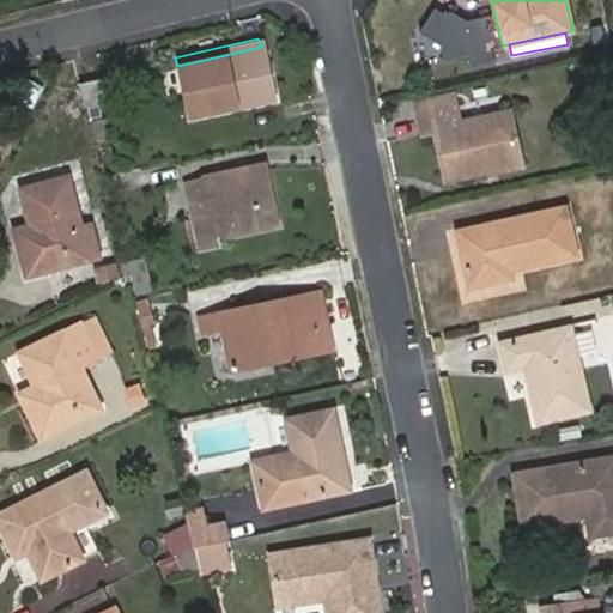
[(261,47),(177,66),(189,119),(272,98),(261,47)]
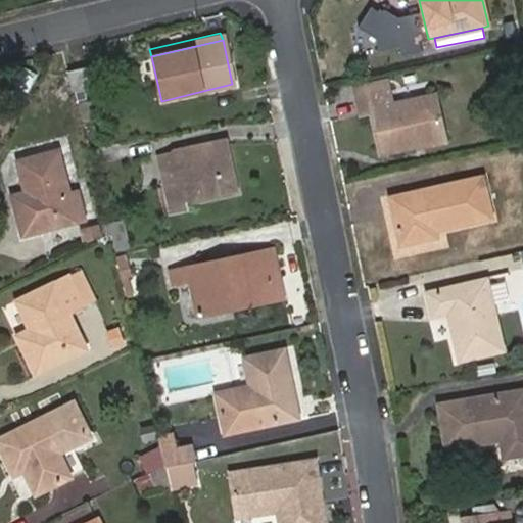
[(88,65),(63,72),(68,92),(93,87),(88,65)]
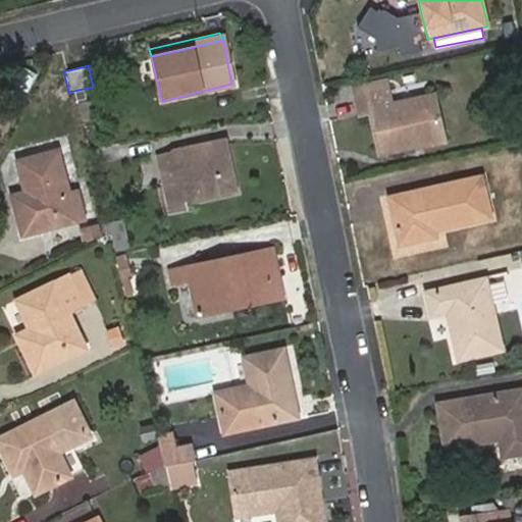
[(355,86),(357,98),(389,91),(386,77),(355,86)]
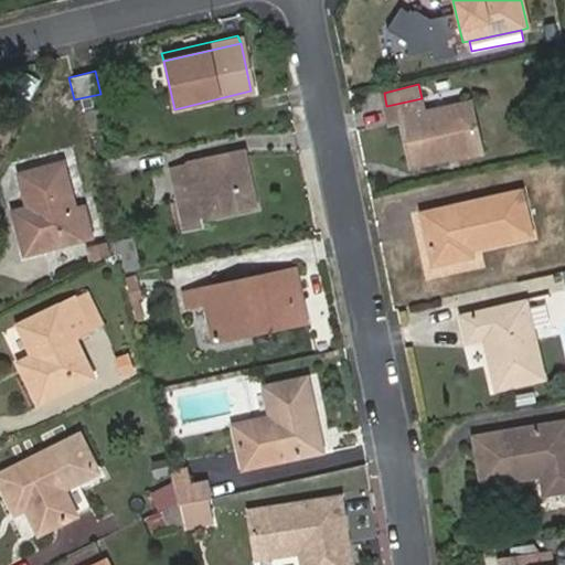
[(422,98),(386,106),(391,125),(404,121),(415,166),(449,158),(448,151),(479,145),(469,105),(426,116),(422,98)]
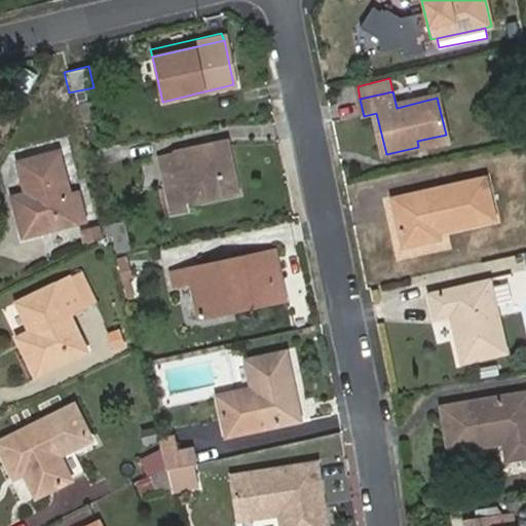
[(417,141),(418,147),(447,140),(446,135),(417,141)]
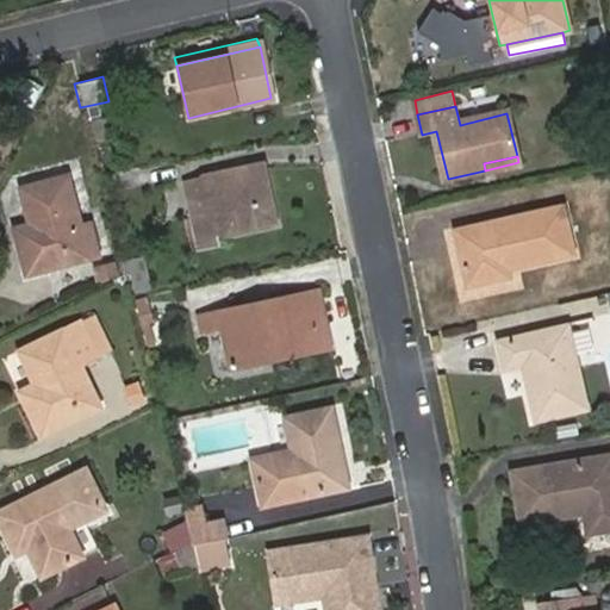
[(262,166),(205,178),(213,211),(194,216),(201,247),(221,243),(219,235),(275,222),(262,166)]
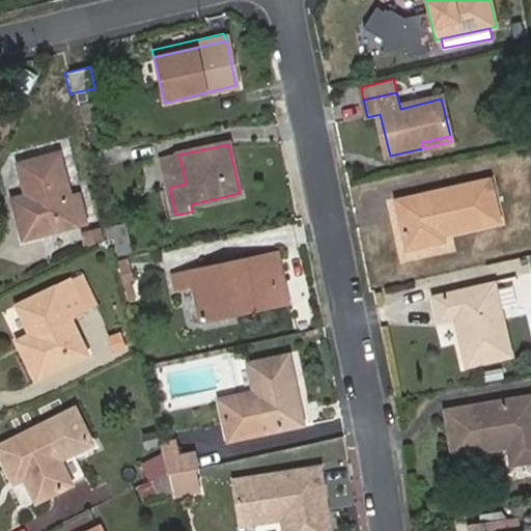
[(12,166),(21,196),(24,207),(10,211),(19,240),(79,221),(72,194),(63,196),(51,154),(12,166)]
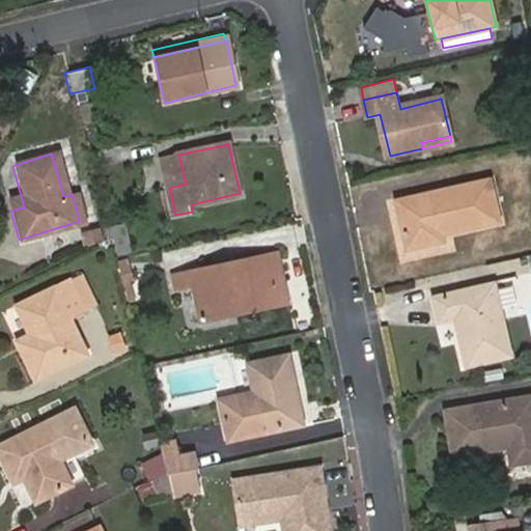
[(186,184),(178,155),(162,159),(169,188),(186,184)]
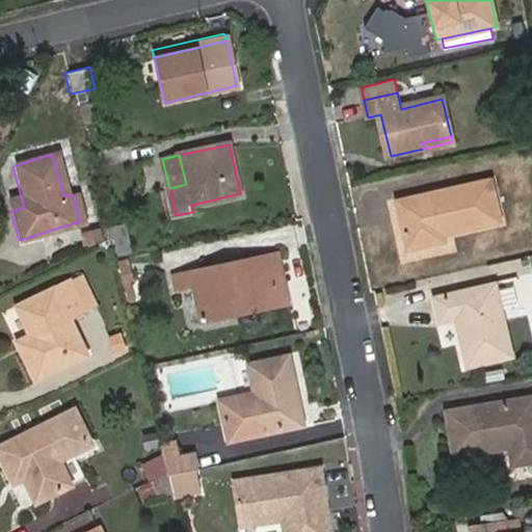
[(396,198),(406,246),(444,239),(442,232),(499,220),(490,179),(396,198)]
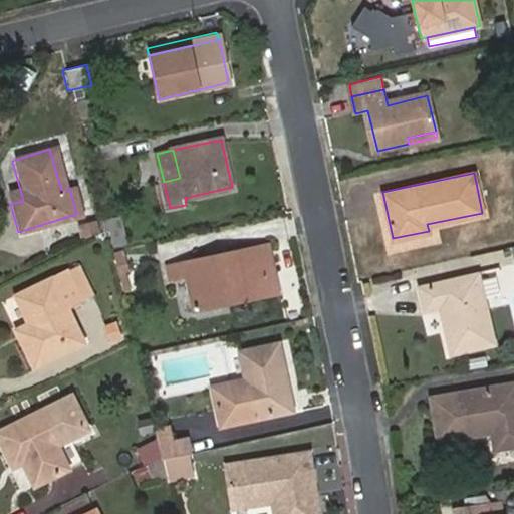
[(23,201),(20,190),(7,194),(10,204),(23,201)]
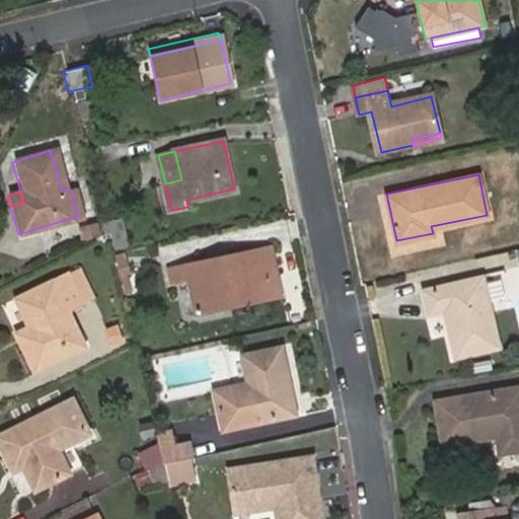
[(124,217),(107,220),(114,248),(130,245),(124,217)]
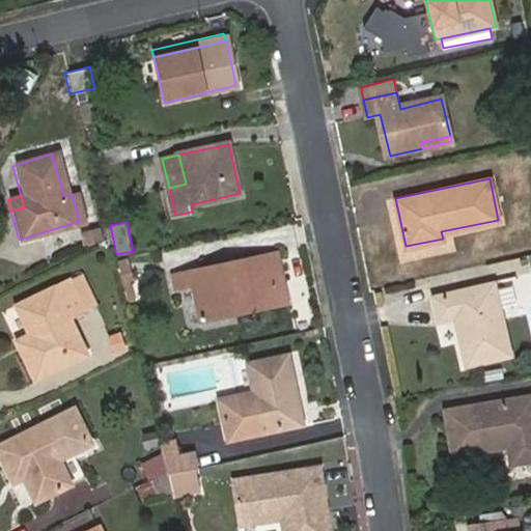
[(96,229),(76,234),(79,248),(98,242),(96,229)]
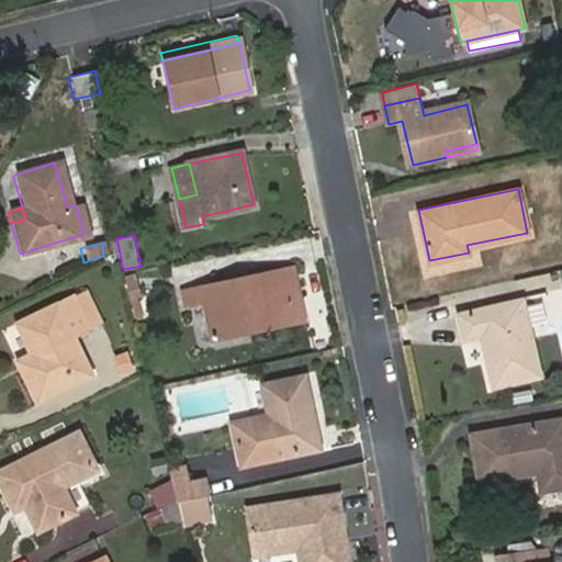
[(290,261),(273,266),(278,288),(285,287),(287,294),(298,291),(290,261)]
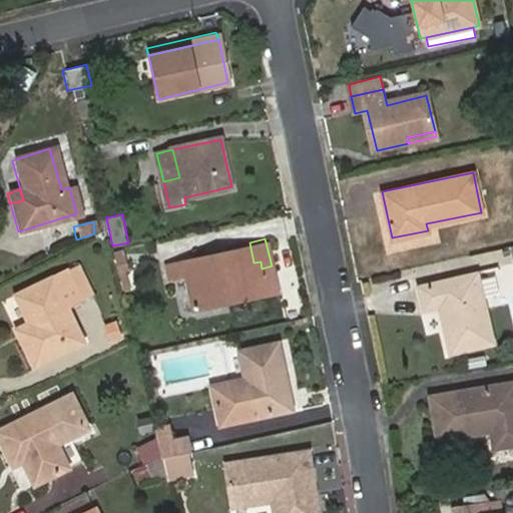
[(253,263),(249,242),(181,259),(165,262),(177,312),(226,300),(224,290),(259,282),(261,293),(277,289),(272,266),(262,269),(261,262),(253,263)]
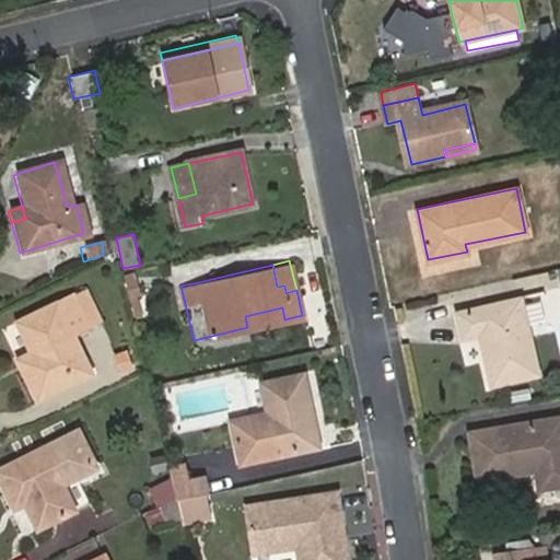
[(143,314),(133,272),(123,275),(133,316),(143,314)]
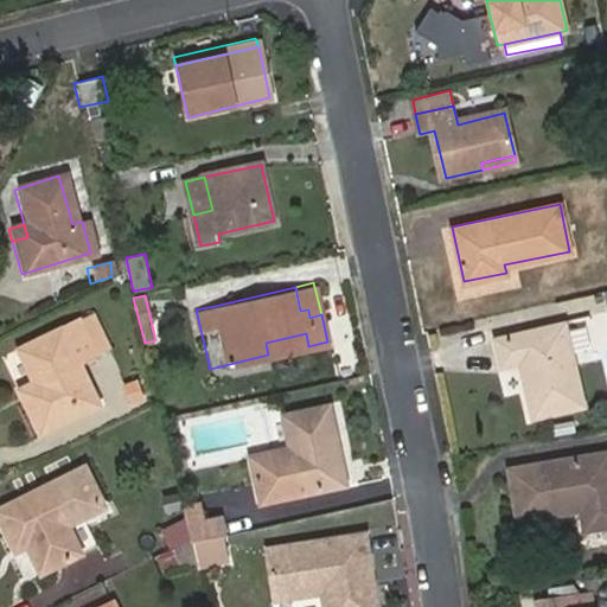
[(17,351),(32,383),(38,394),(21,402),(38,434),(95,404),(75,365),(108,349),(90,314),(17,351)]
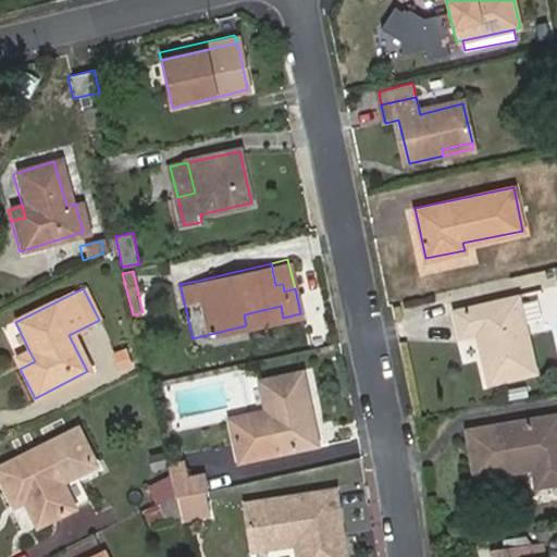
[(482,332),(493,384),(537,374),(521,297),(458,310),(465,336),(482,332)]
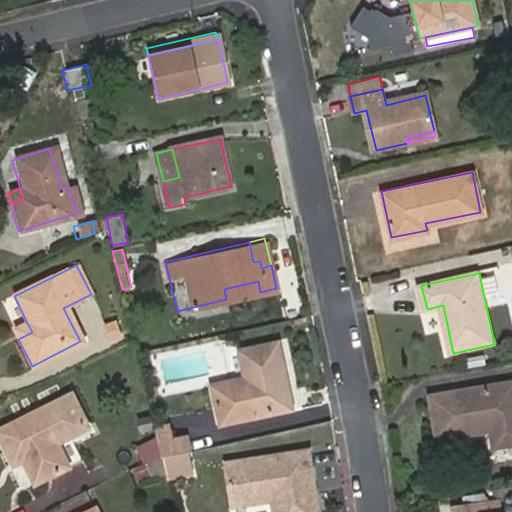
[(224,289),(226,299),(260,292),(258,281),(224,289)]
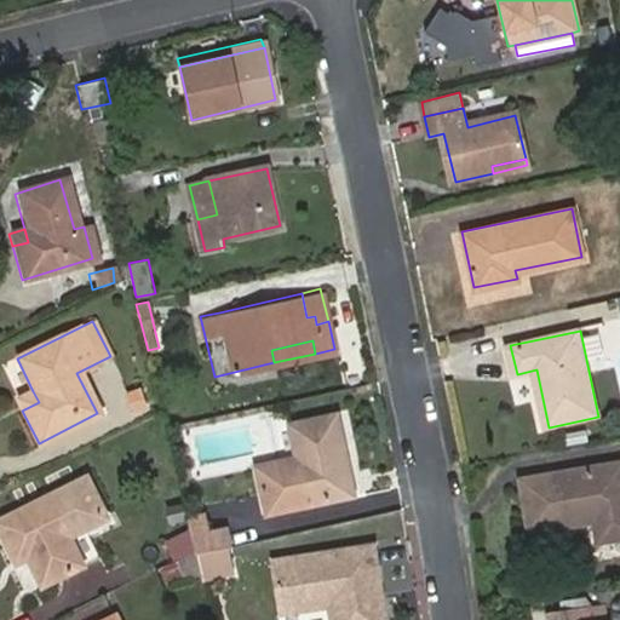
[(0,359),(0,362),(13,391),(24,385),(11,355),(0,359)]
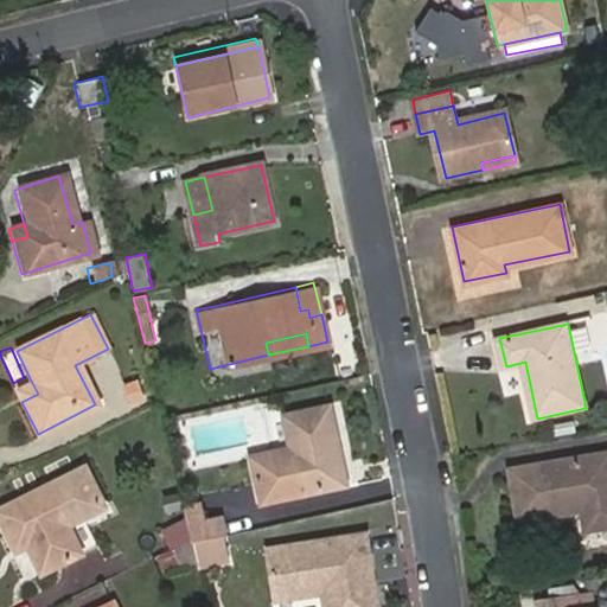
[(38,394),(32,383),(16,391),(21,402),(38,394)]
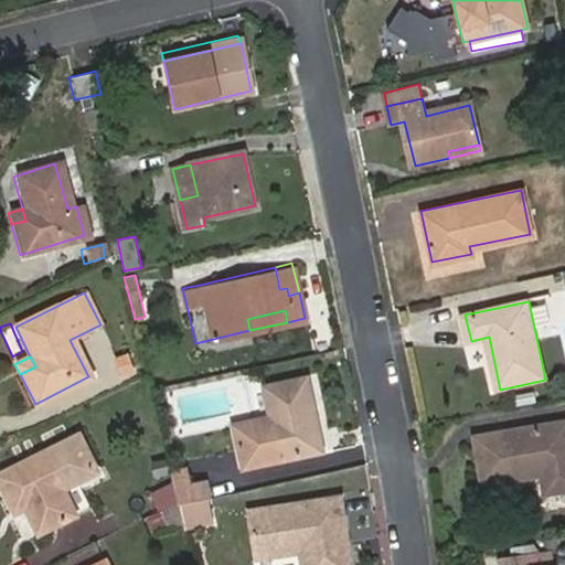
[(124,356),(110,360),(116,381),(130,376),(124,356)]
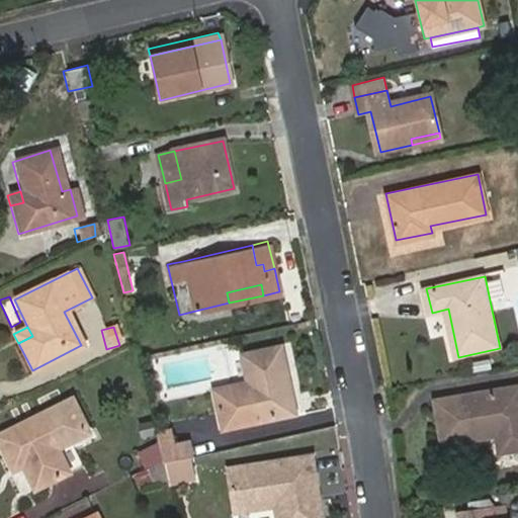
[(278,345),(240,352),(246,381),(212,389),(221,425),(291,411),(278,345)]
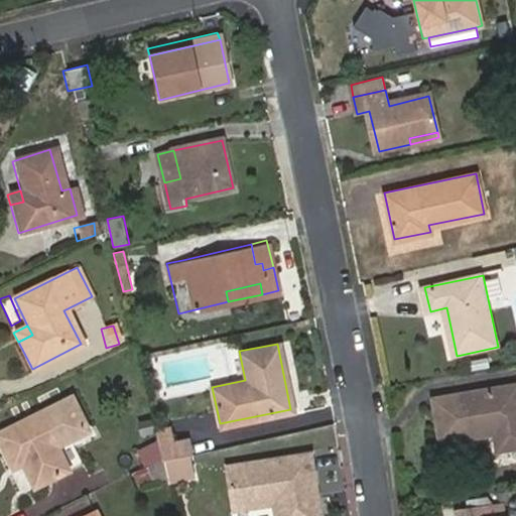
[(515,383),(433,398),(440,439),(494,431),(497,449),(515,445),(515,383)]
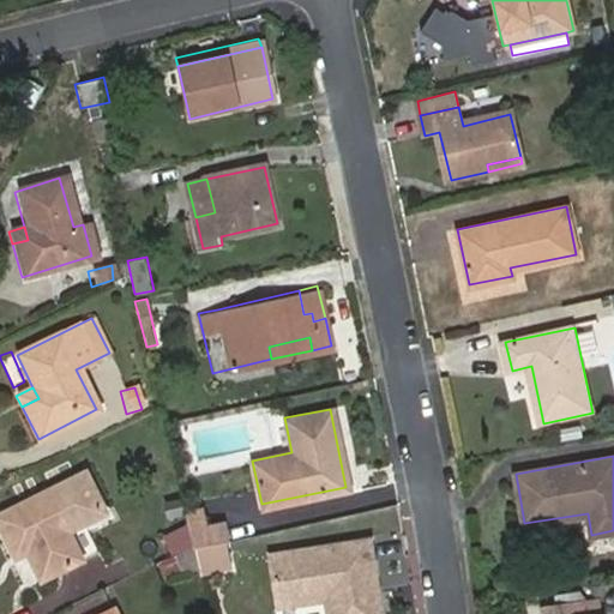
[(59,524),(95,505),(79,473),(0,512),(0,535),(11,557),(23,549),(38,579),(94,551),(82,523),(64,533),(59,524)]
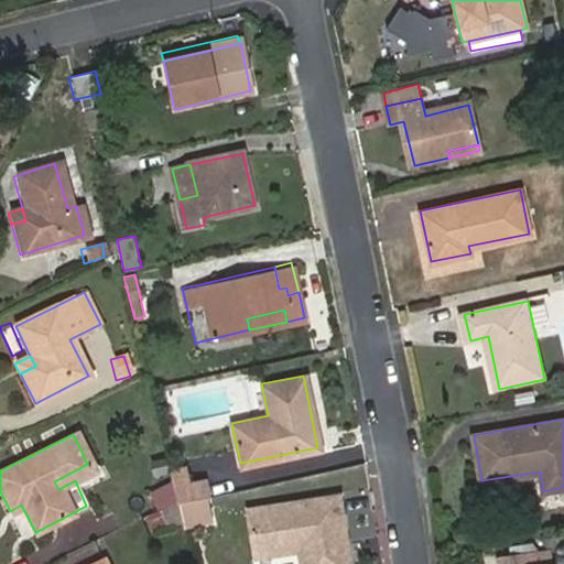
[(91,473),(87,464),(54,481),(58,489),(75,480),(91,473)]
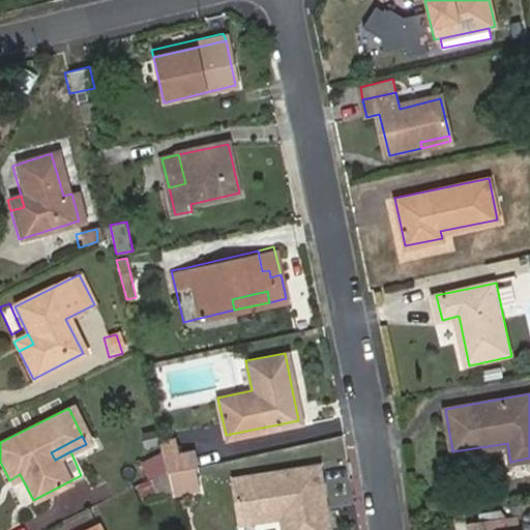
[(174,437),(159,442),(163,453),(167,469),(168,473),(189,468),(199,465),(194,448),(178,452),(174,437)]
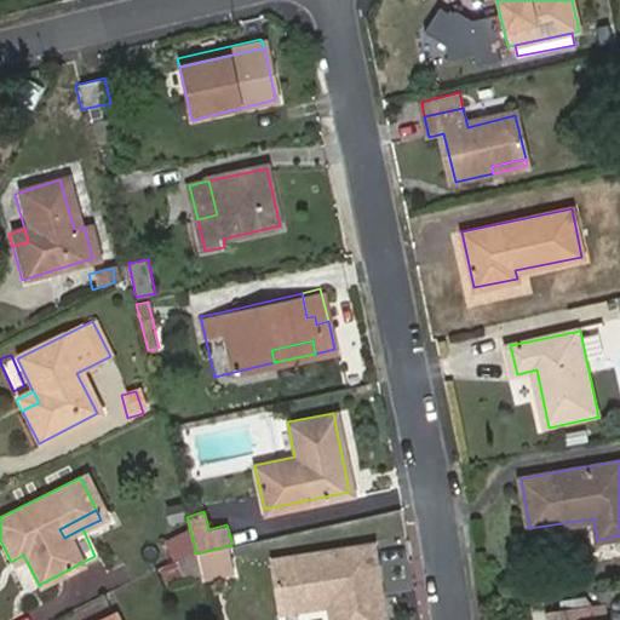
[(165,543),(172,560),(195,549),(190,530),(165,543)]
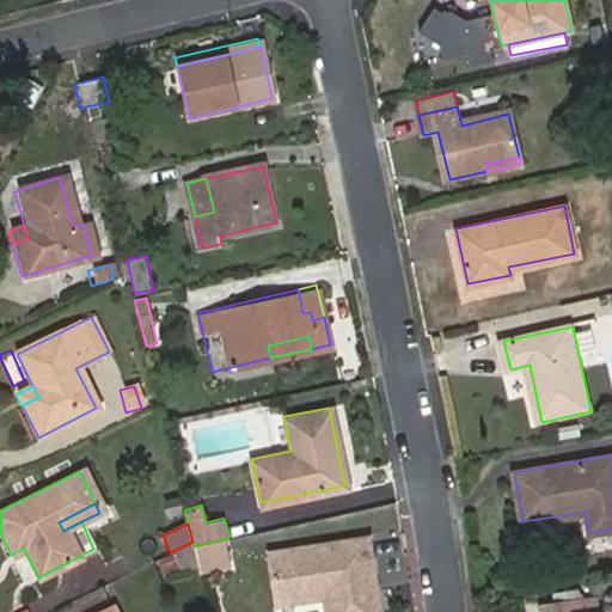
[(325,595),(329,611),(379,611),(365,536),(316,546),(268,555),(277,605),(325,595)]
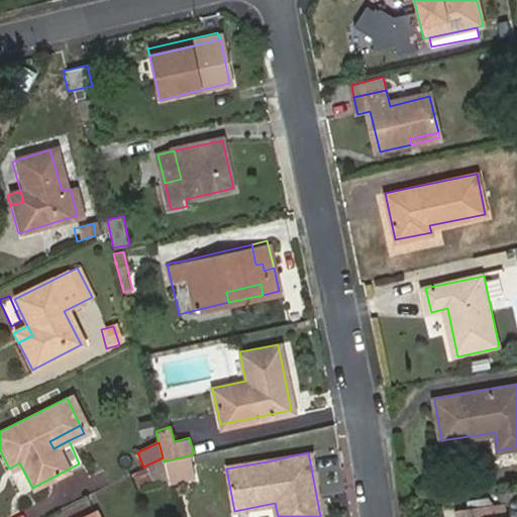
[(164,461),(168,479),(168,480),(189,475),(185,456),(164,461)]
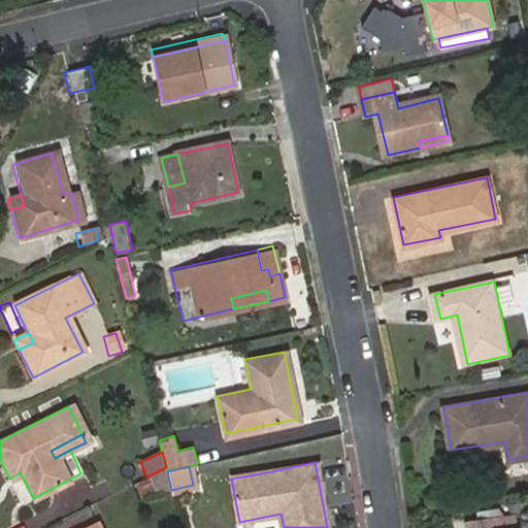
[(171,489),(167,471),(166,467),(149,475),(150,479),(154,494),(171,489)]
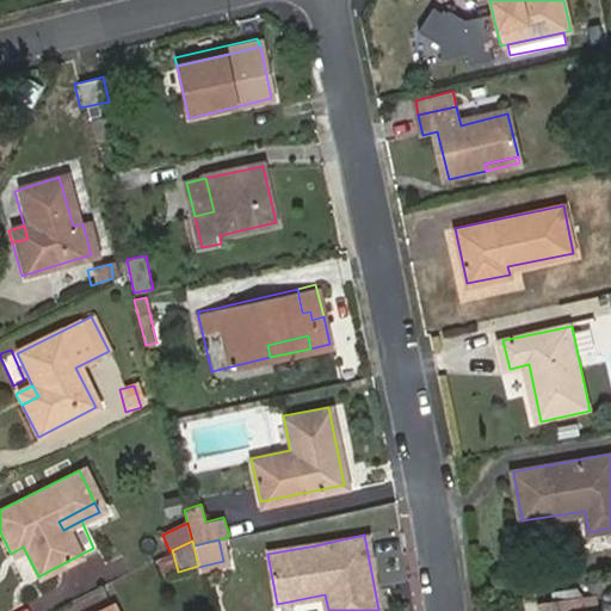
[(178,572),(173,554),(158,559),(164,576),(178,572)]
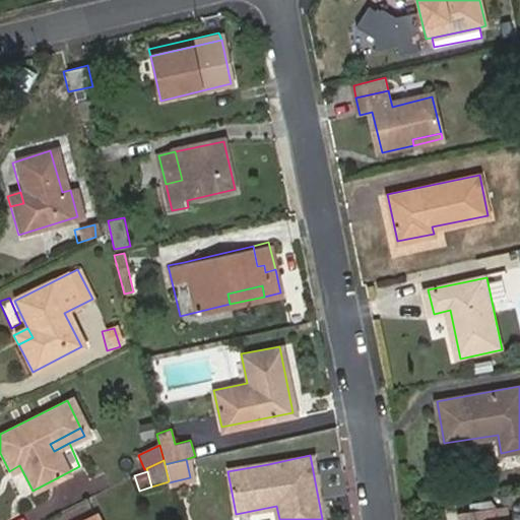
[(507,519),(506,509),(486,511),(488,519),(507,519)]
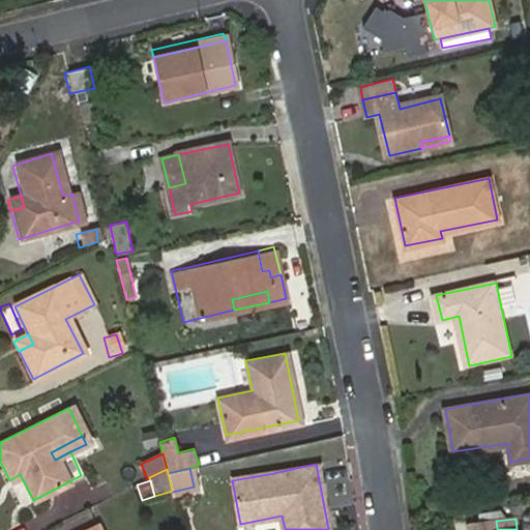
[(497,529),(496,521),(469,524),(469,529),(497,529)]
